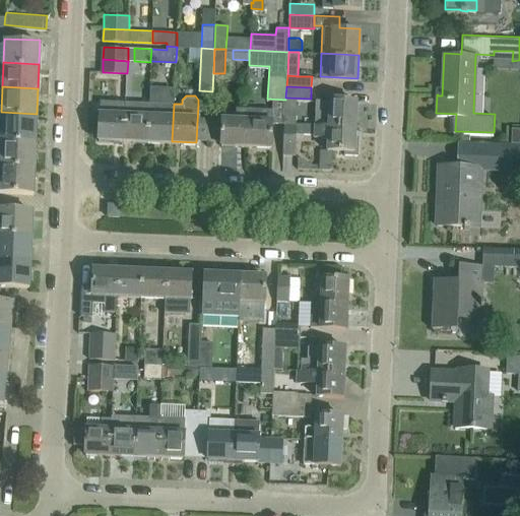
[(316,98),(315,122),(315,123),(355,125),(356,100),(316,98)]
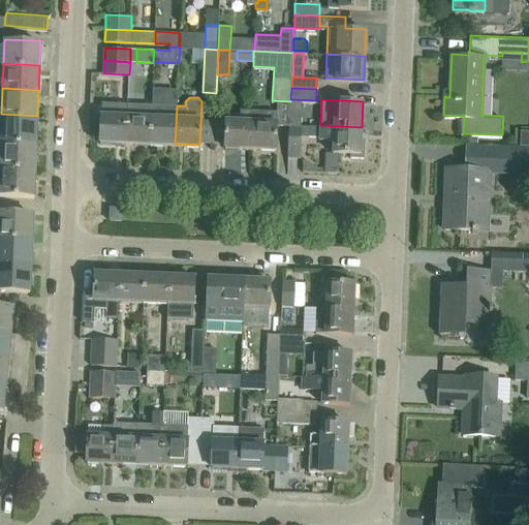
[(126,142),(128,101),(101,100),(100,141),(126,142)]
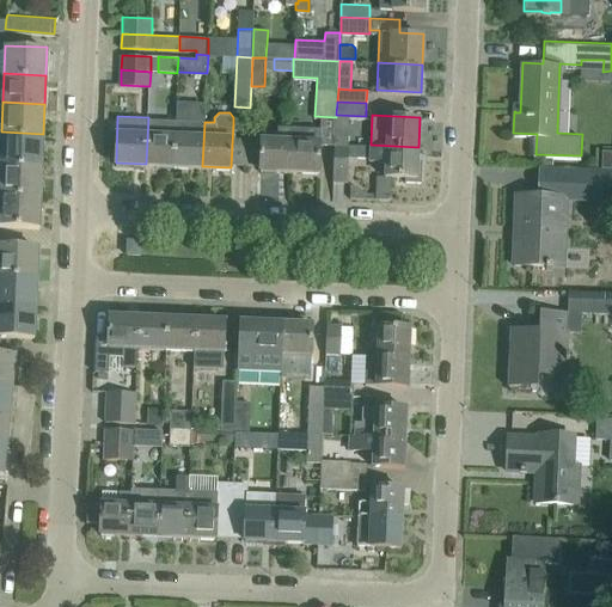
[(175,165),(176,118),(148,117),(146,164),(175,165)]
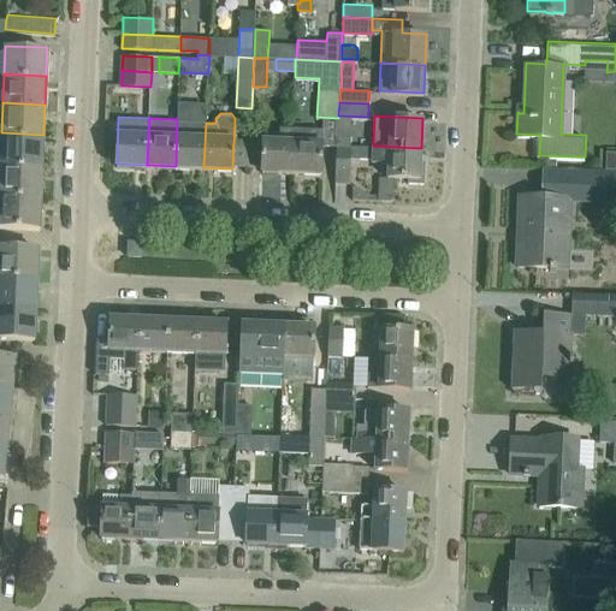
[(203,167),(206,123),(206,120),(177,119),(176,166),(203,167)]
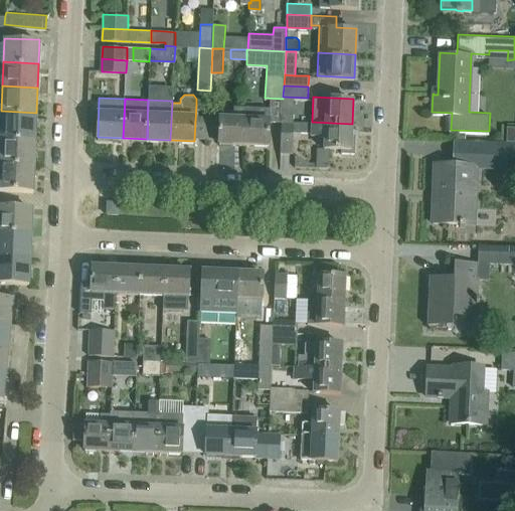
[(243,116),(244,106),(233,105),(233,116),(220,115),(219,142),(244,143),(245,117),(243,116)]
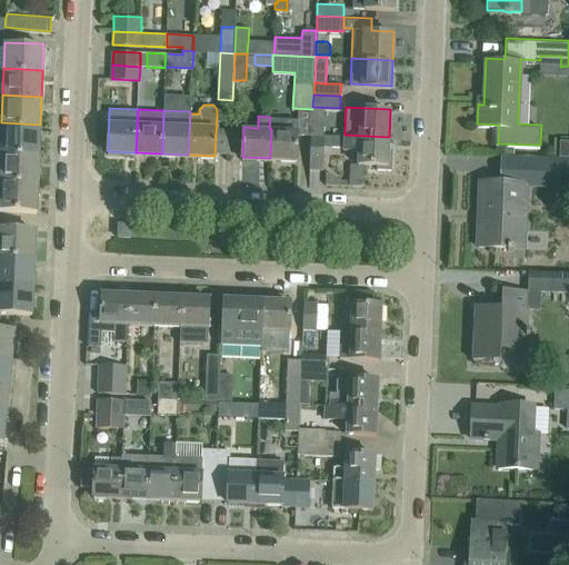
[(298,118),(272,117),(270,117),(269,128),(271,129),(270,158),(296,159),(298,118)]
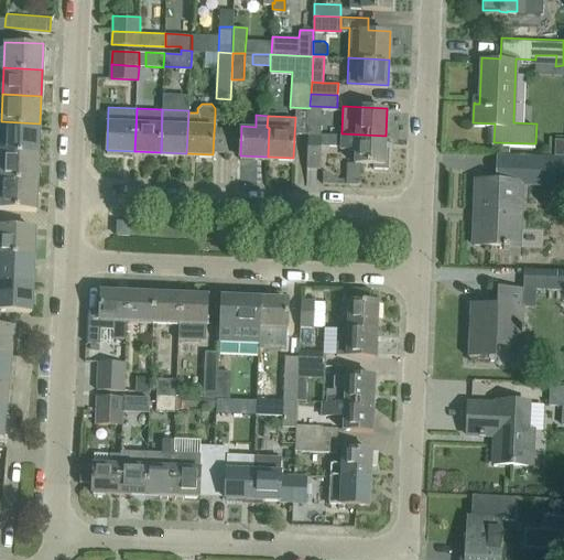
[(308,118),(308,131),(321,132),(321,131),(321,119),(308,118)]
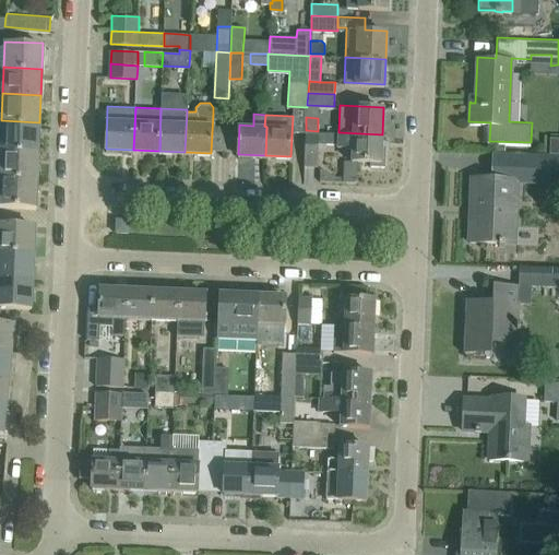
[(0,148),(38,151),(39,122),(1,120),(0,146),(0,148)]
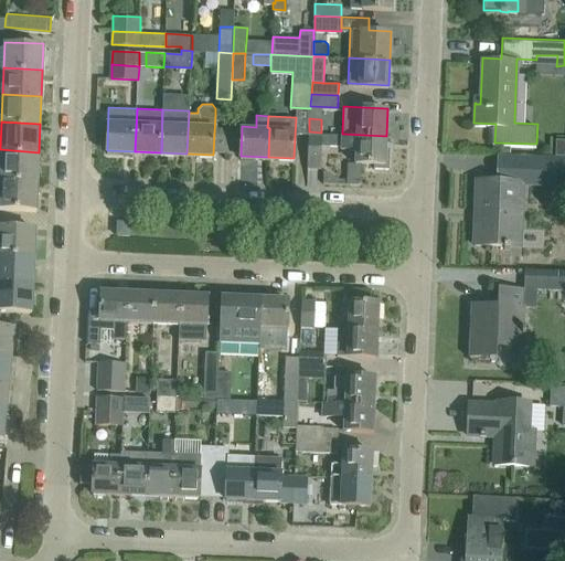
[(385,147),(386,136),(342,134),(342,133),(321,131),(321,133),(309,131),(307,166),(320,166),(321,141),(341,143),(341,147),(355,147),(355,161),(374,161),(373,166),(388,167),(390,147),(385,147)]
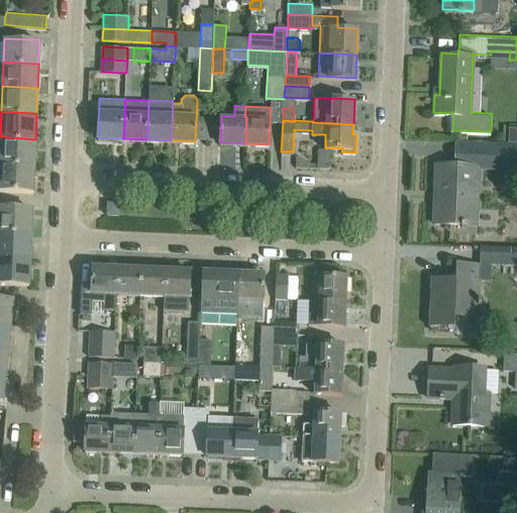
[(0,162),(34,164),(35,139),(0,136),(0,162)]
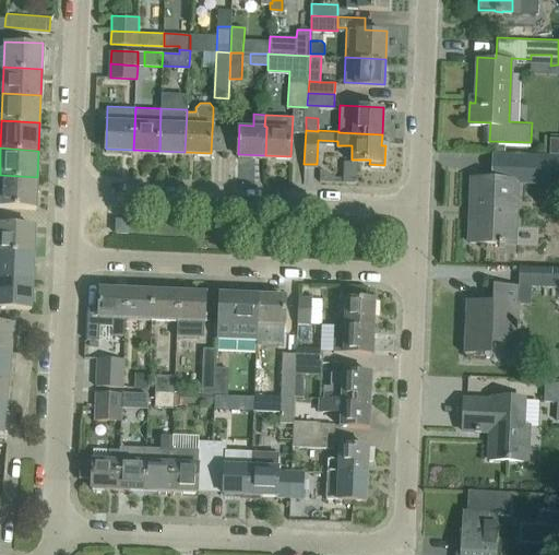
[(558,155),(512,155),(512,175),(558,176),(558,155)]
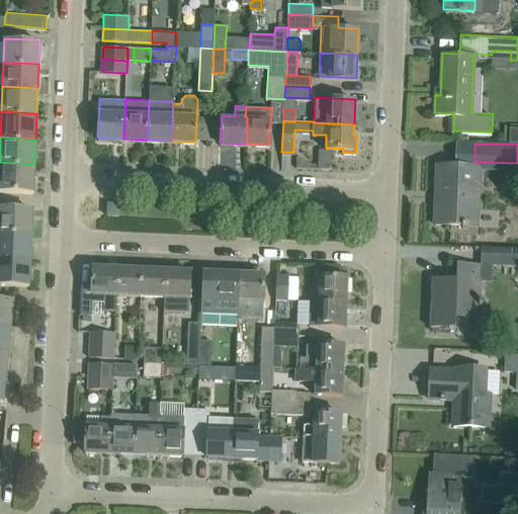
[(301,155),(296,155),(296,166),(309,166),(309,162),(301,155)]
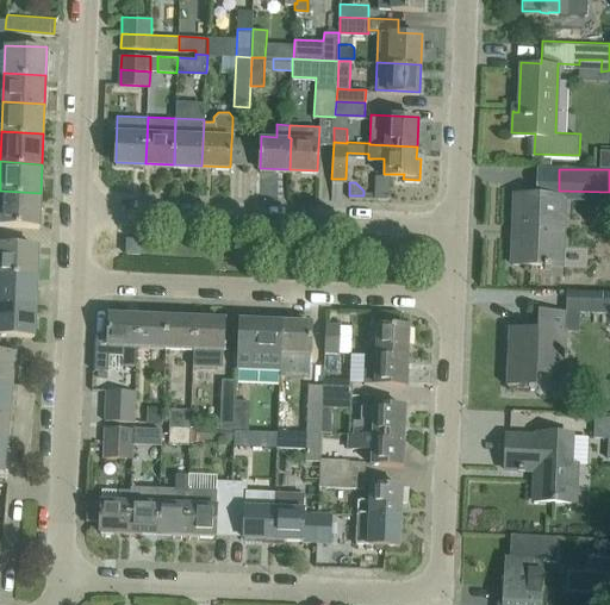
[(0,222),(39,224),(41,193),(0,191),(0,222)]
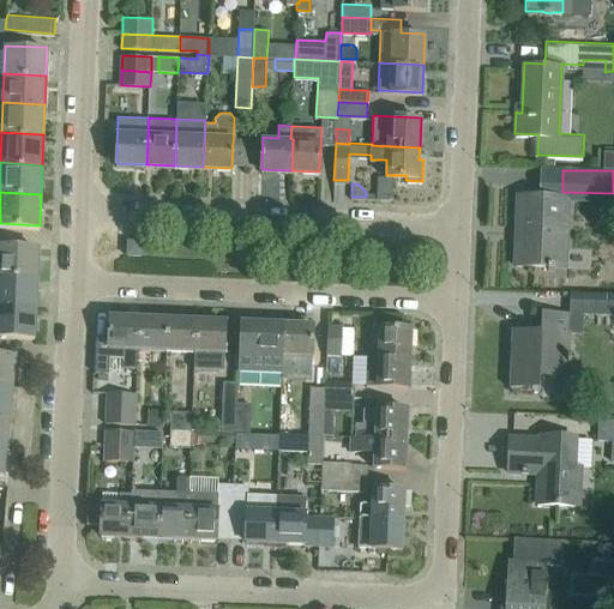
[(567,196),(518,193),(516,263),(561,265),(563,230),(565,231),(567,196)]
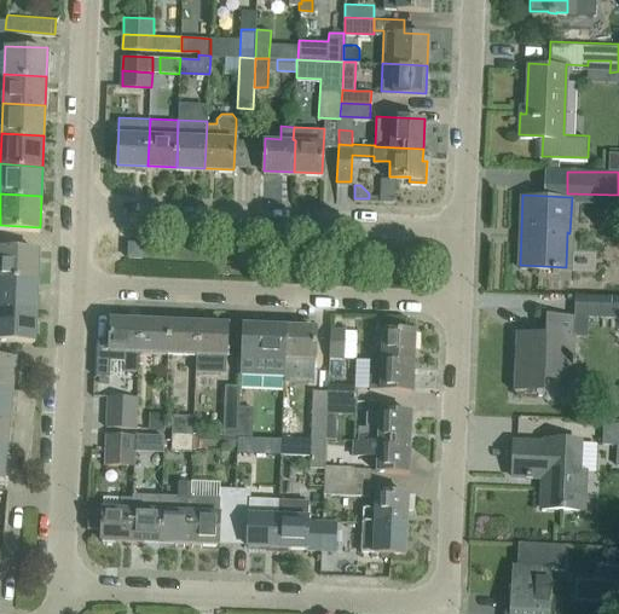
[(142,255),(142,241),(128,241),(128,254),(142,255)]
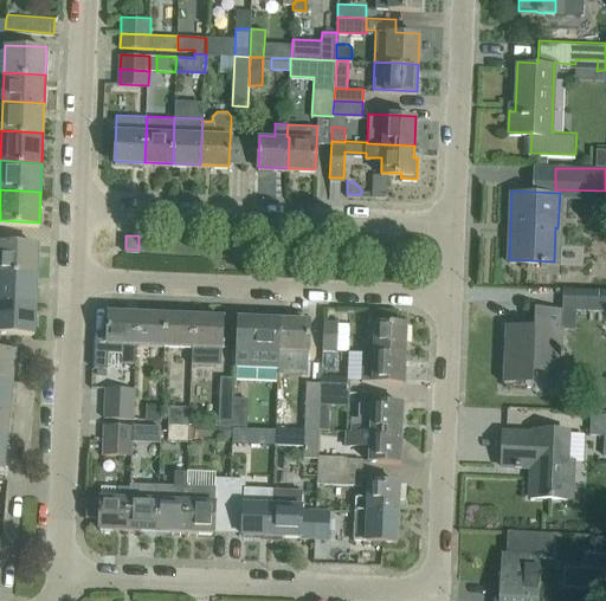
[(38,243),(0,240),(0,270),(37,272),(38,243)]
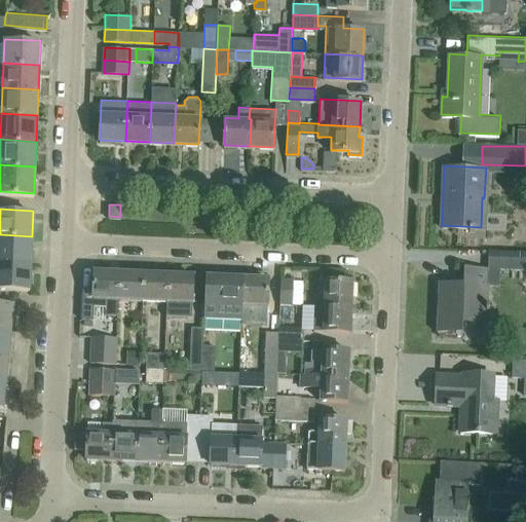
[(0,260),(31,261),(32,236),(0,234),(0,260)]
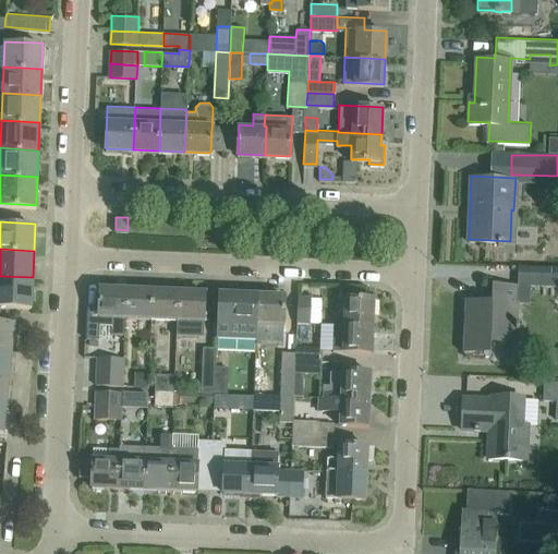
[(465,298),(463,350),(490,351),(492,338),(519,339),(520,297),(531,298),(531,291),(531,284),(557,284),(557,264),(538,264),(519,263),(518,282),(492,281),(490,299),(465,298)]
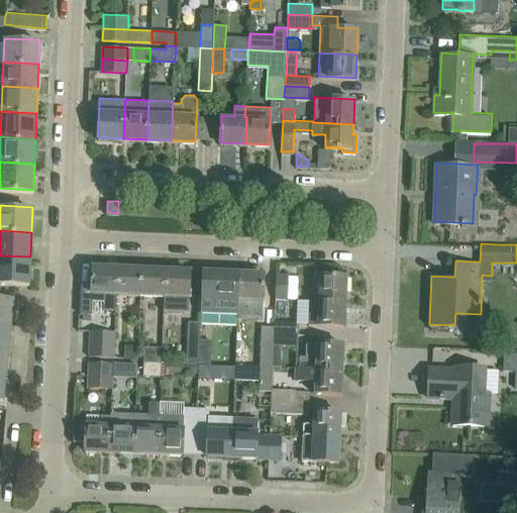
[(0,282),(29,284),(30,257),(0,255),(0,282)]
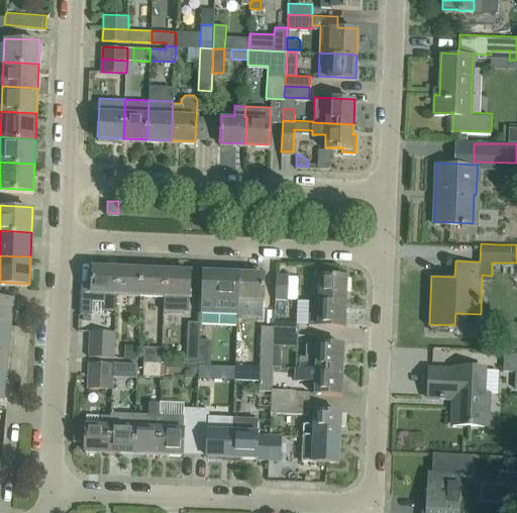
[(237,298),(238,271),(214,270),(214,272),(203,271),(204,264),(202,264),(200,310),(237,312),(238,298),(237,298)]
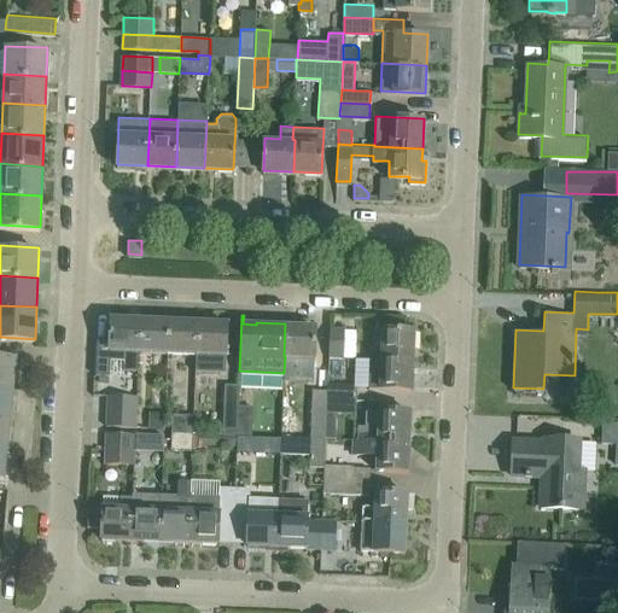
[(98,338),(95,373),(109,373),(110,357),(124,357),(124,368),(136,368),(138,368),(139,350),(136,349),(139,317),(110,316),(110,339),(98,338)]
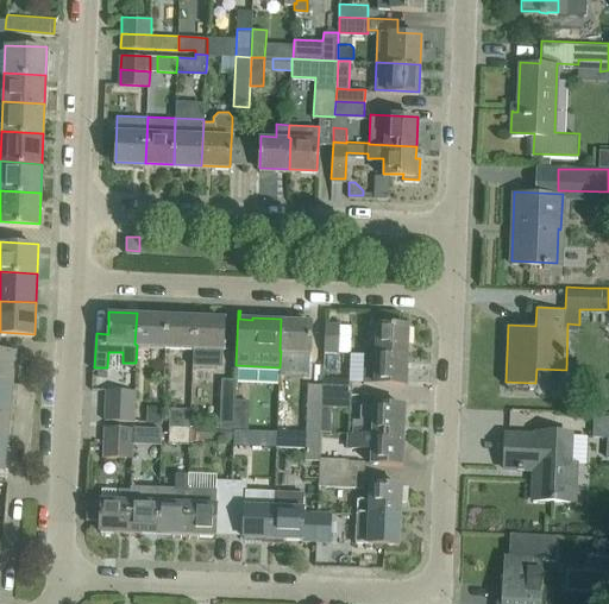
[(164,346),(165,314),(137,313),(135,344),(137,345),(164,346)]
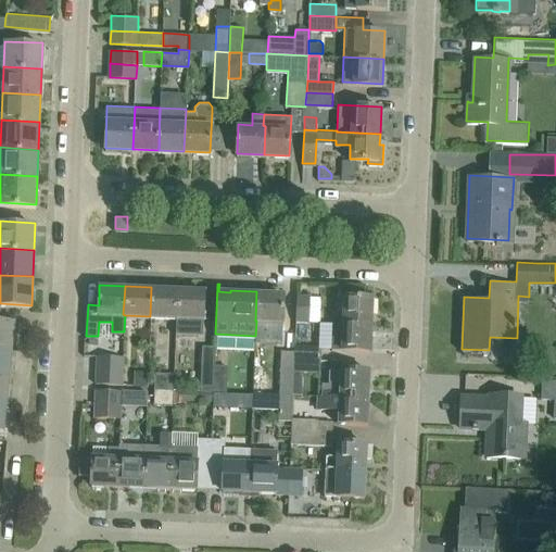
[(175,317),(176,288),(151,287),(150,316),(175,317)]
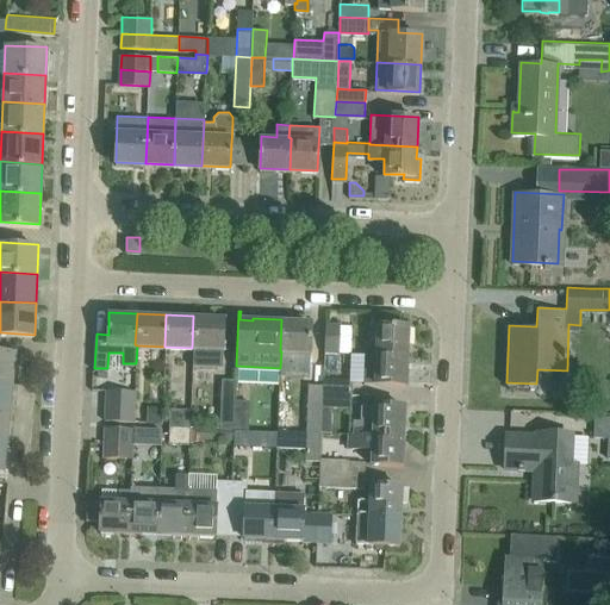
[(192,348),(192,363),(207,365),(222,365),(223,349),(224,317),(193,316),(192,348)]
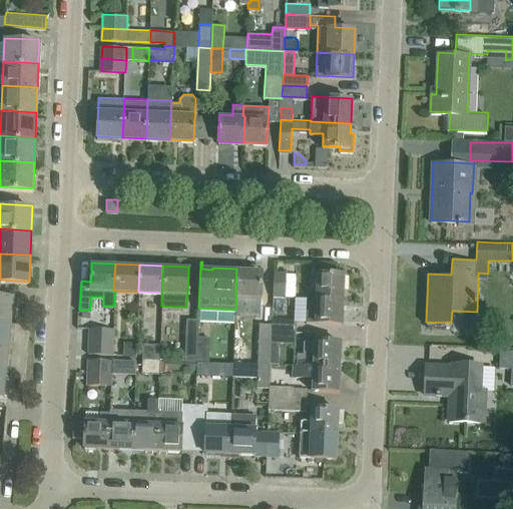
[(262,270),(236,269),(235,296),(236,296),(261,297),(262,270)]
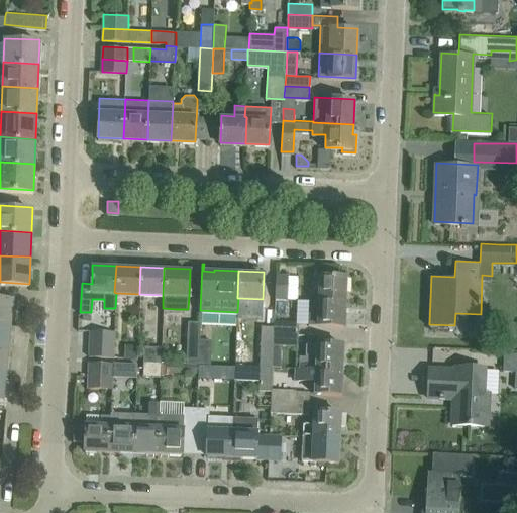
[(287,297),(288,273),(276,273),(275,297),(287,297)]
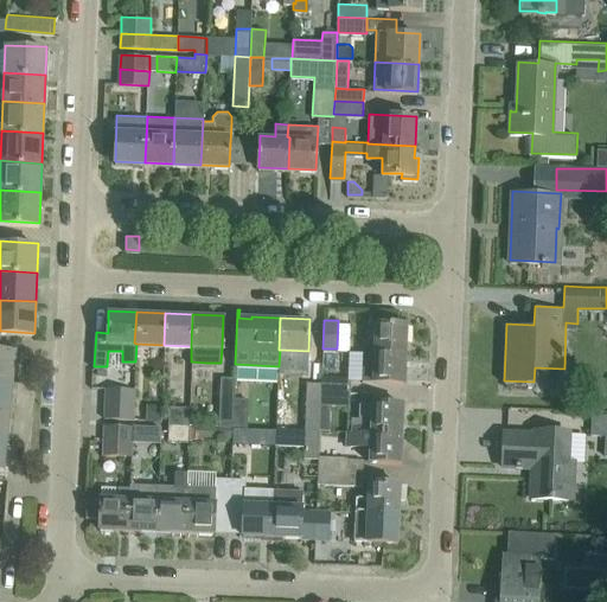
[(407,324),(375,322),(374,351),(406,353),(407,324)]
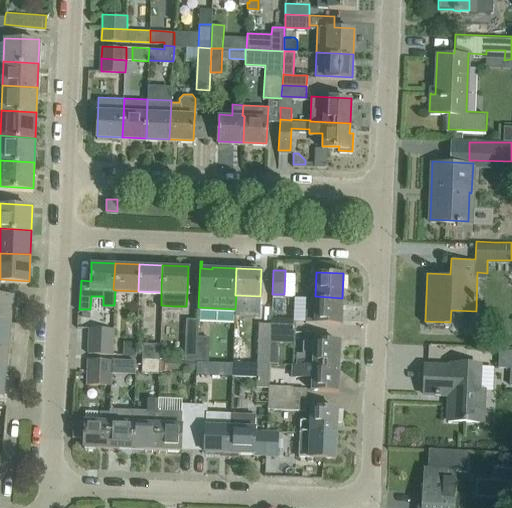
[(0,319),(10,321),(13,295),(0,294),(0,319)]
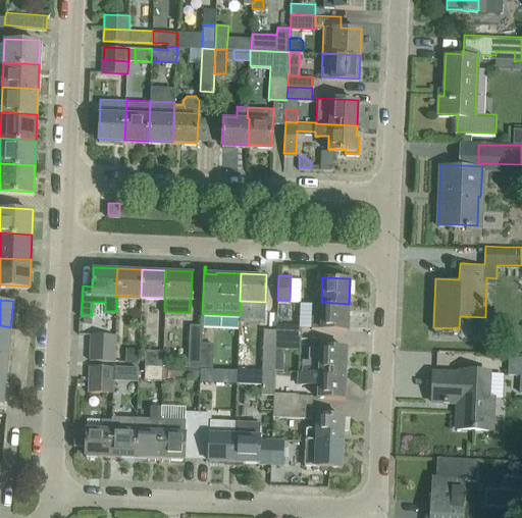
[(348,327),(349,304),(321,302),(313,301),(312,326),(348,327)]
